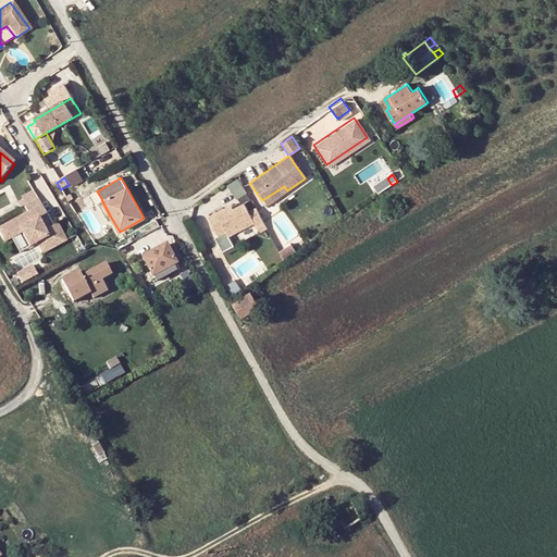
[(239,178),(231,183),(237,196),(246,193),(239,178)]
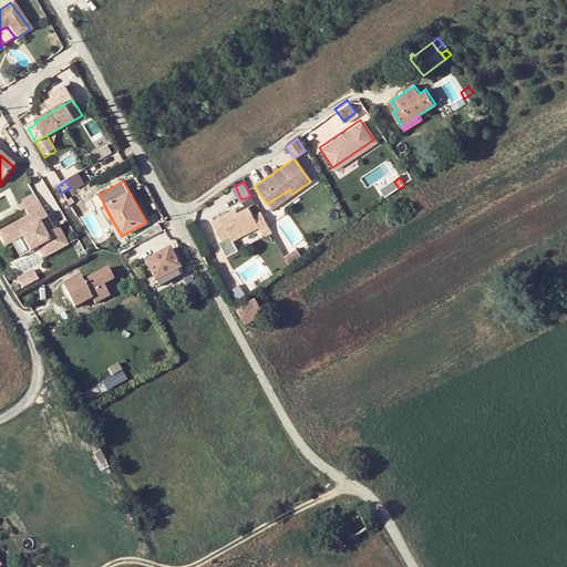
[(399,188),(394,182),(380,191),(385,198),(399,188)]
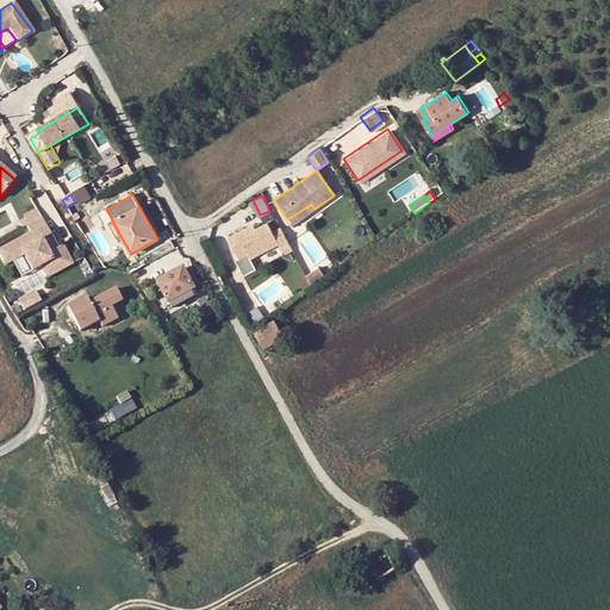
[(315,209),(311,204),(287,219),(291,225),(315,209)]
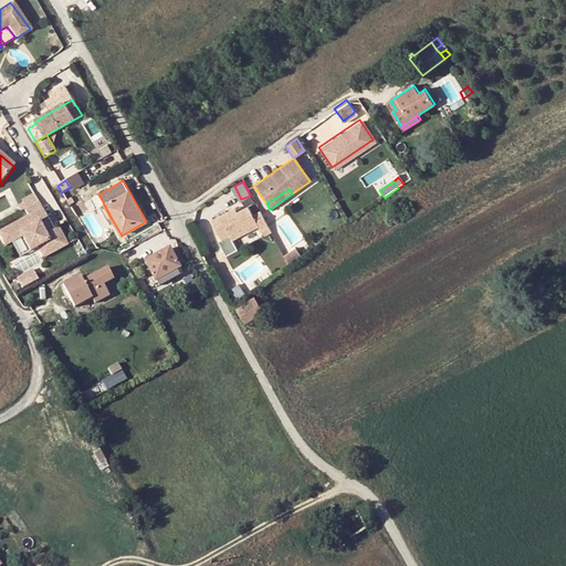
[(17,209),(22,207),(25,212),(39,205),(37,199),(31,190),(18,197),(20,201),(14,205),(17,209)]
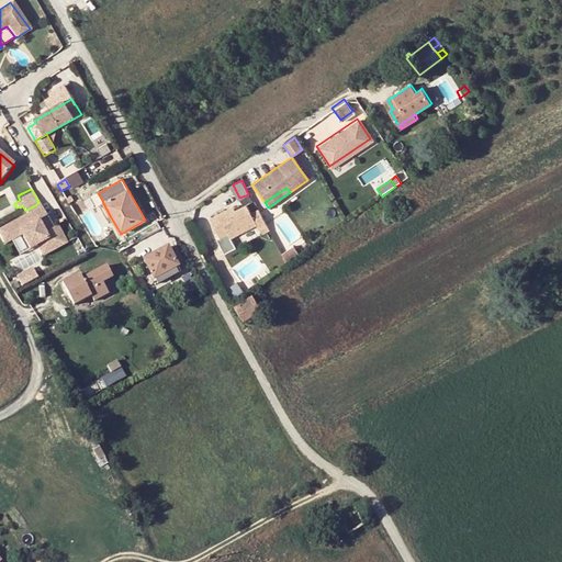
[(96,204),(102,200),(98,193),(91,197),(96,204)]
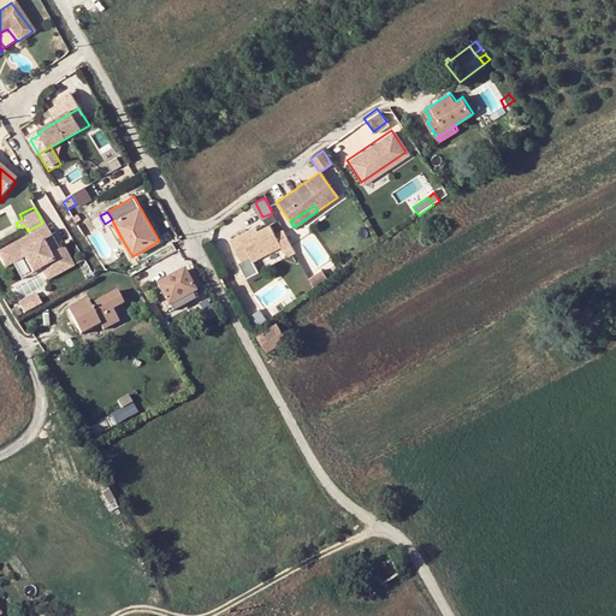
[(60,244),(57,247),(48,252),(41,238),(49,234),(42,223),(28,231),(0,246),(0,258),(4,265),(21,256),(30,272),(39,268),(45,279),(71,264),(60,244)]
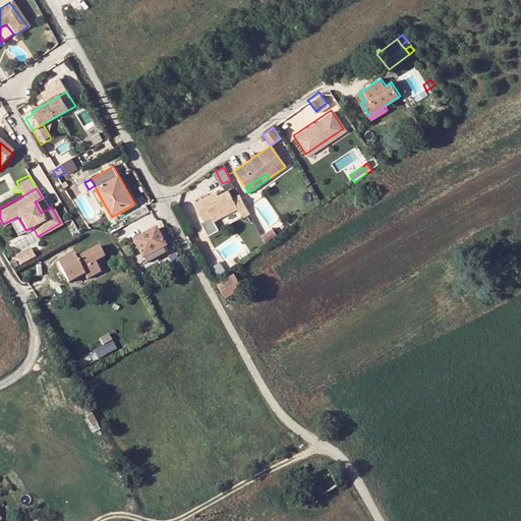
[(211,197),(209,193),(194,201),(204,219),(200,221),(208,234),(219,229),(214,219),(237,207),(242,216),(249,212),(239,193),(232,196),(228,188),(218,194),(211,197)]
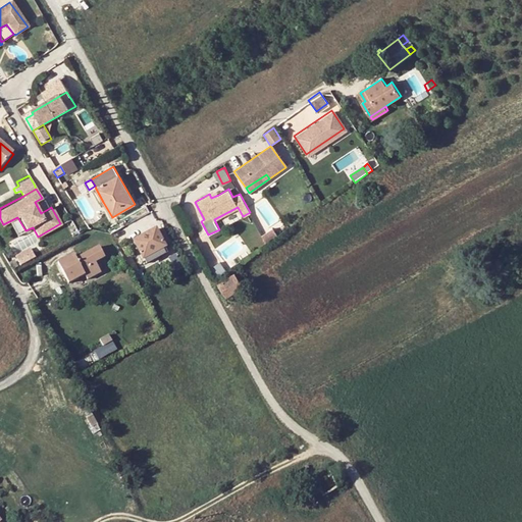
[(35,202),(41,213),(48,209),(42,198),(35,202)]
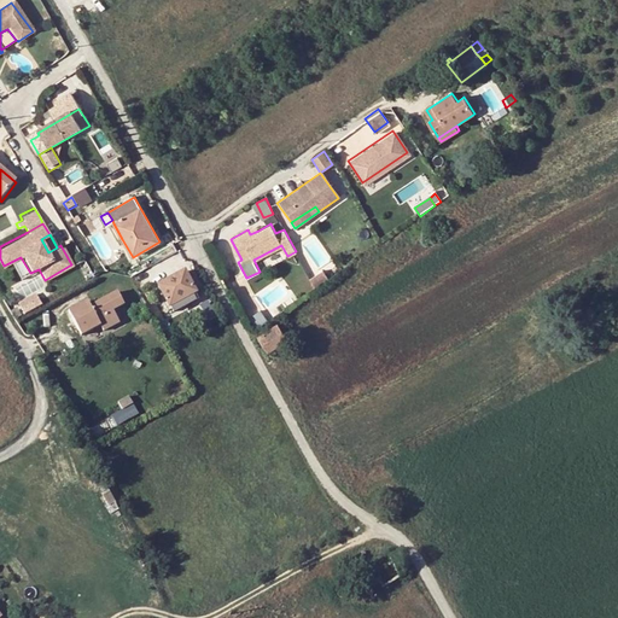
[(322,272),(310,279),(316,289),(327,280),(322,272)]
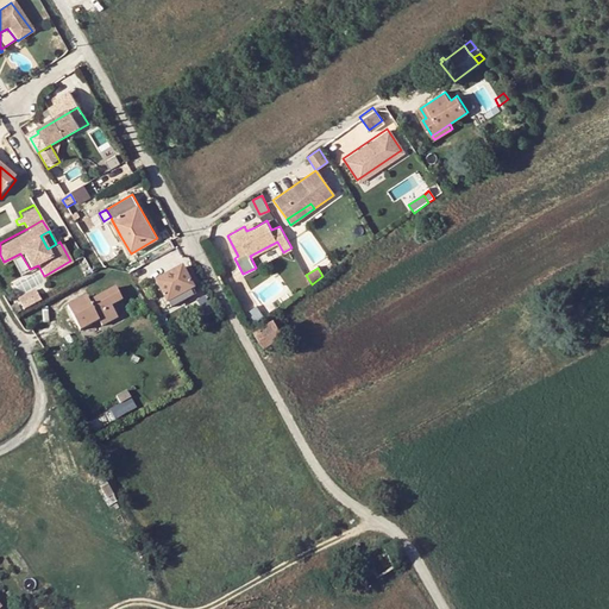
[(194,289),(183,269),(156,283),(168,303),(169,303),(193,290),(194,289)]
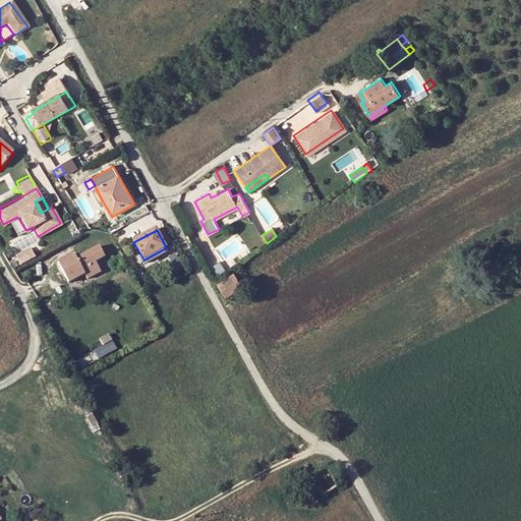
[(77,259),(74,254),(57,264),(69,284),(84,275),(88,280),(102,272),(97,263),(105,256),(99,246),(77,259)]
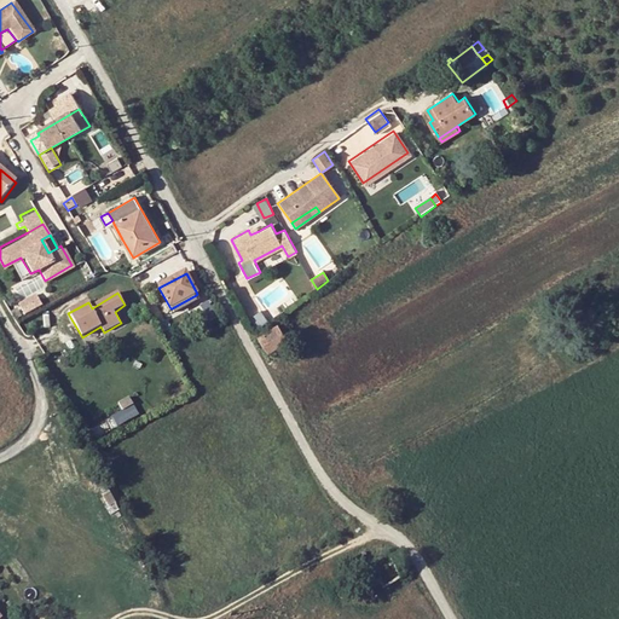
[(200,300),(196,295),(172,308),(175,314),(200,300)]
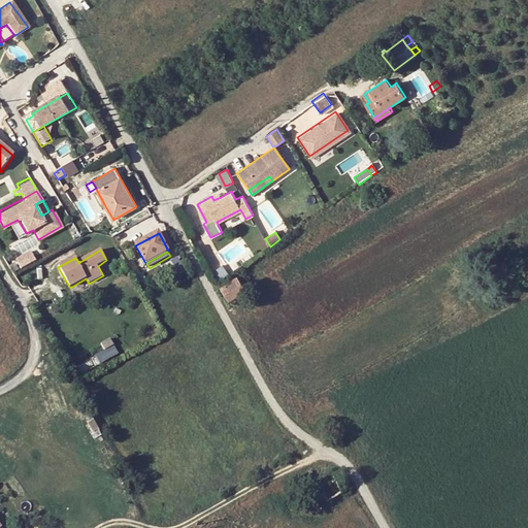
[(21,272),(36,264),(30,255),(15,263),(21,272)]
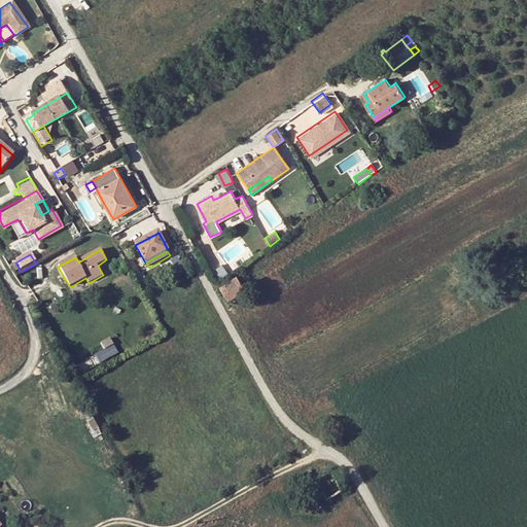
[(229,300),(245,289),(238,277),(220,288),(229,300)]
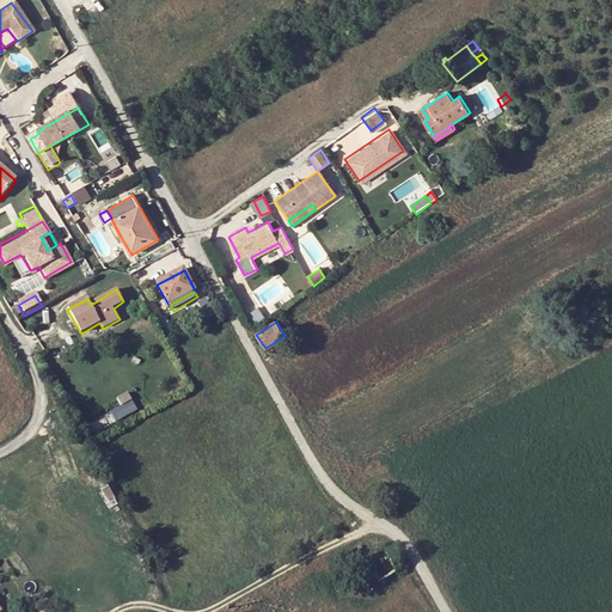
[(117,403),(128,397),(123,389),(112,393),(117,403)]
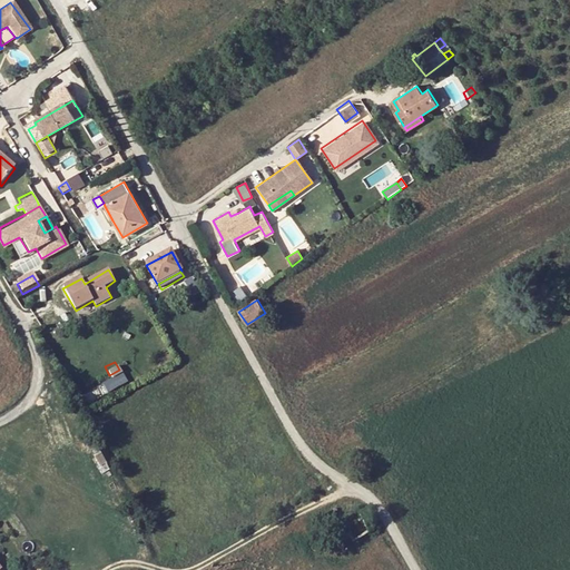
[(77,439),(84,451),(90,448),(84,435),(77,439)]
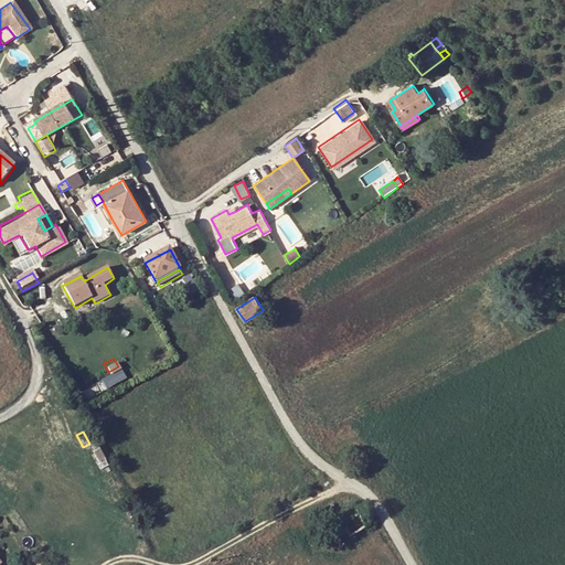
[(89,444),(94,454),(100,451),(95,440),(89,444)]
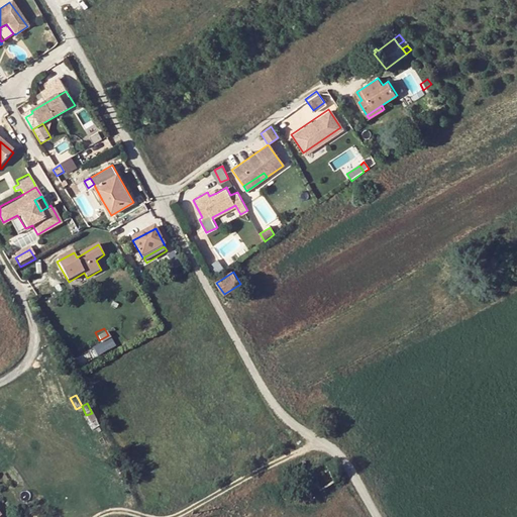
[(96,421),(92,413),(86,415),(91,425),(94,431),(100,428),(96,421)]
